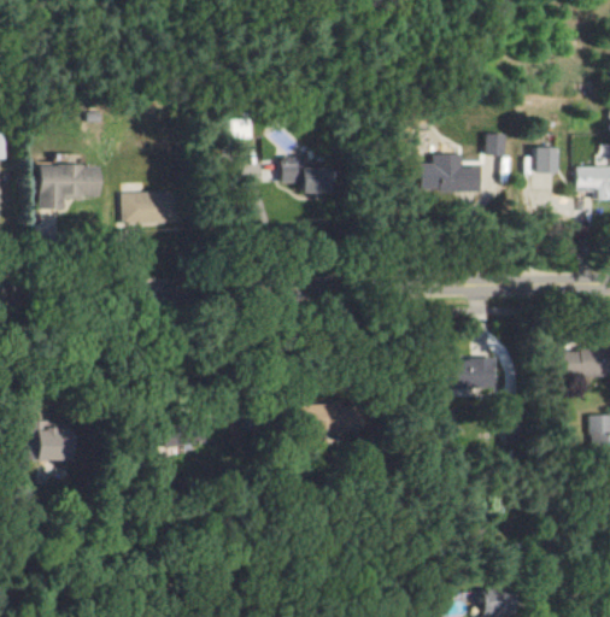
[(505,134),(486,134),(485,156),(505,157),(505,134)]
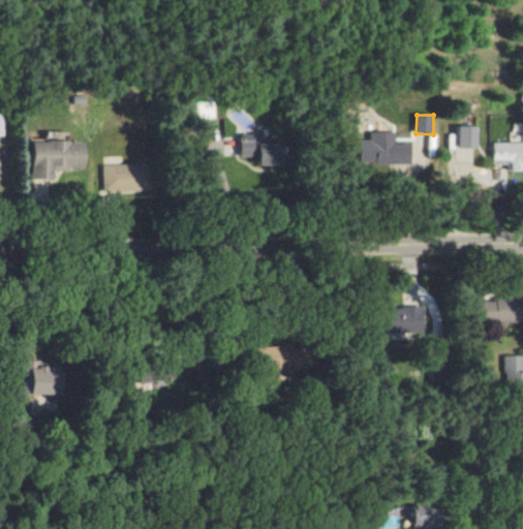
[(480,148),(480,126),(454,127),(455,149),(480,148)]
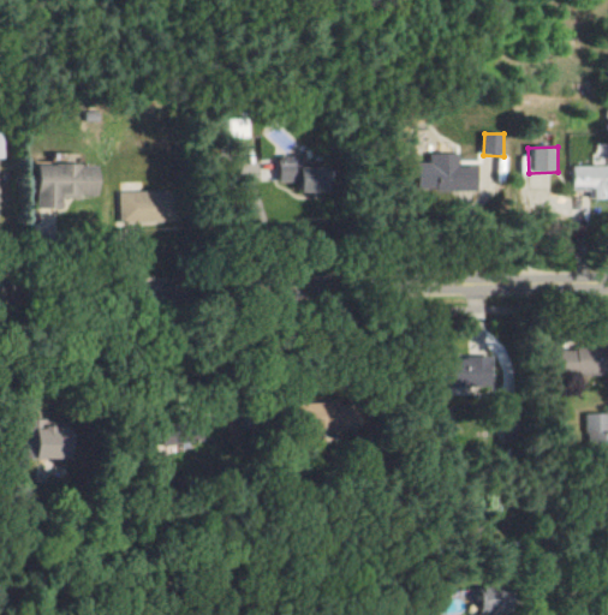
[(307,195),(333,191),(331,162),(319,163),(317,155),(285,157),(287,184),(305,181),(307,195)]
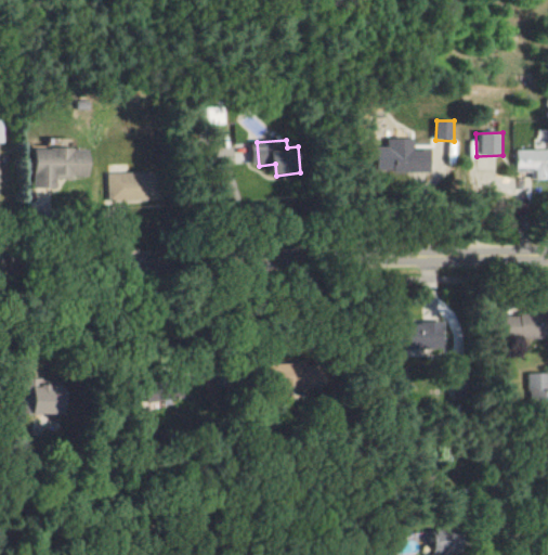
[(62,189),(62,176),(95,177),(95,149),(37,149),(37,189),(62,189)]
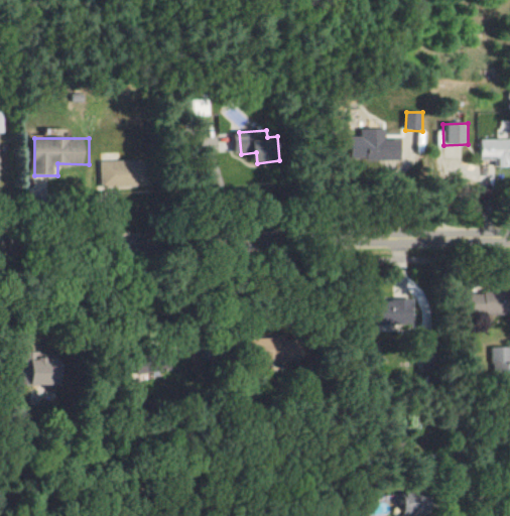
[(509,139),(481,138),(481,159),(497,159),(497,166),(509,167),(509,139)]
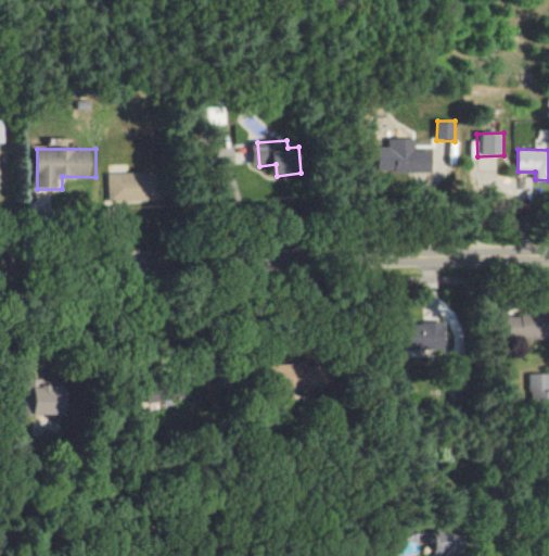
[(113,201),(156,200),(155,173),(112,174),(113,201)]
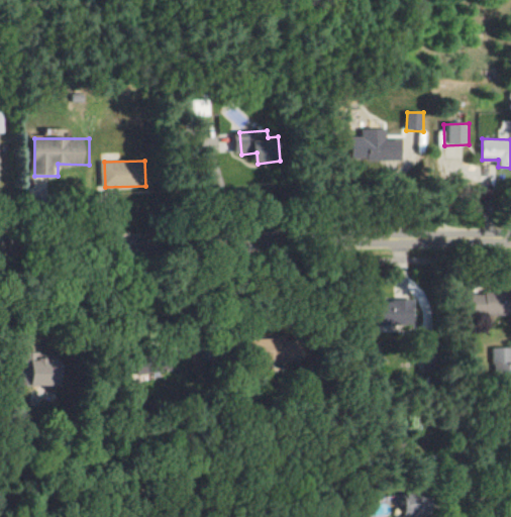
[(505,315),(505,294),(473,293),(473,314),(505,315)]
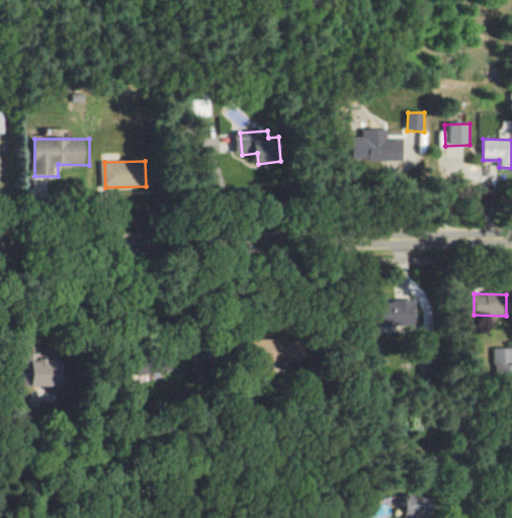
[(414,301),(369,303),(370,328),(414,327),(414,301)]
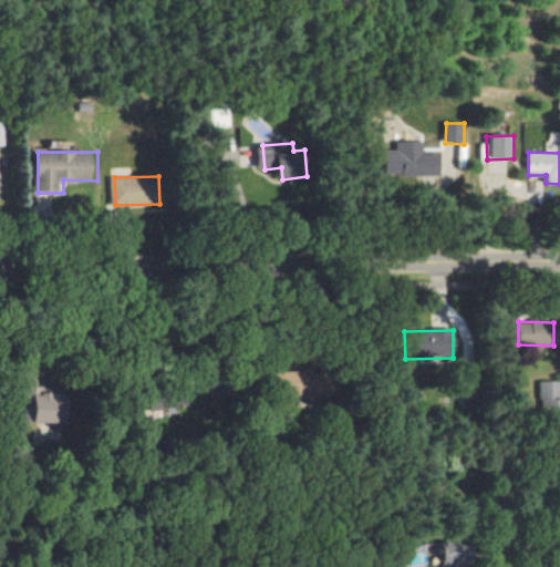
[(559,381),(543,382),(545,415),(559,414),(559,381)]
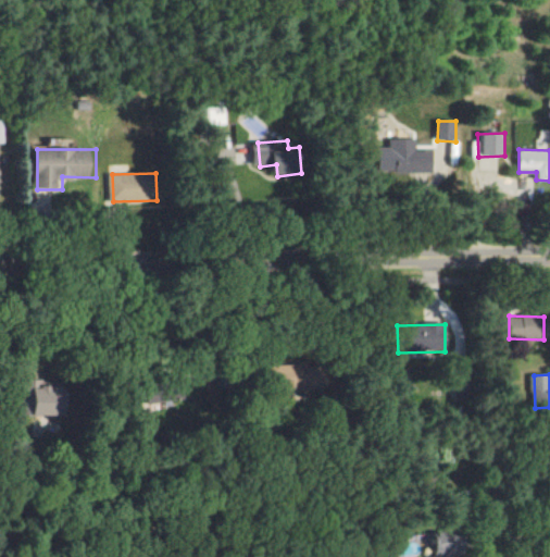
[(35,388),(36,416),(62,415),(61,388),(35,388)]
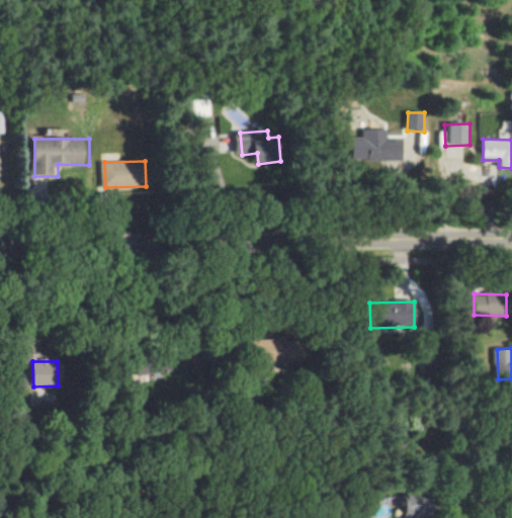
[(429,516),(428,498),(407,499),(407,517),(429,516)]
